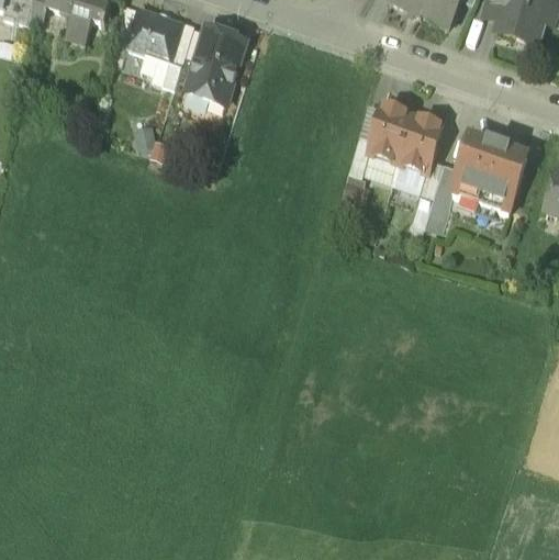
[(9,0),(7,11),(4,19),(33,25),(35,8),(35,2),(36,0),(9,0)]
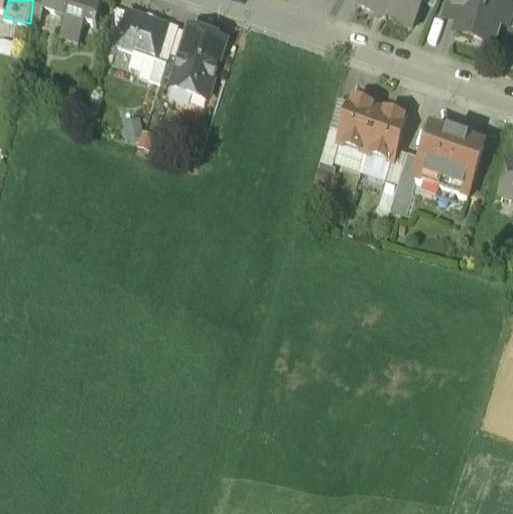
[(33,0),(32,2),(32,7),(44,11),(45,8),(47,0),(33,0)]
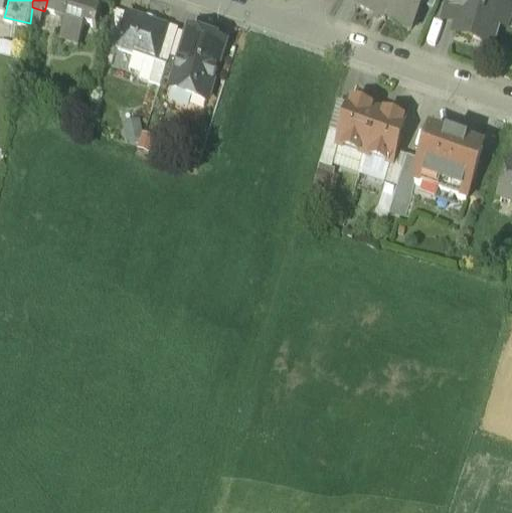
[(103,0),(47,0),(45,8),(68,15),(61,38),(79,43),(86,21),(99,25),(100,18),(99,18),(105,0),(103,0)]
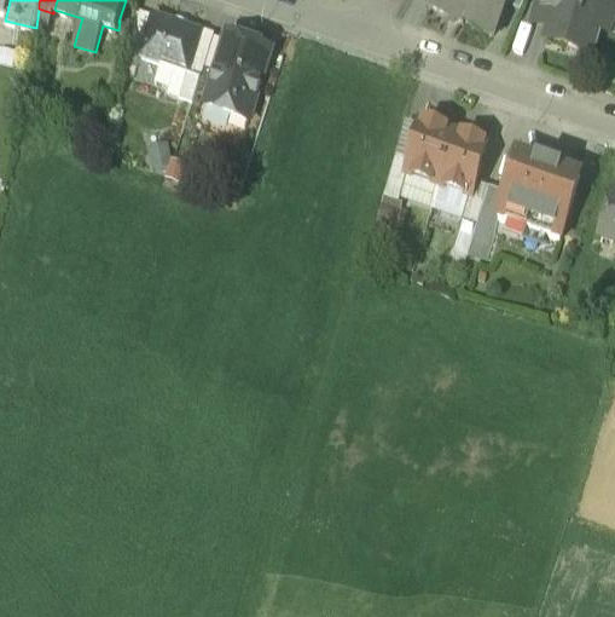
[(431,0),(430,4),(465,19),(466,16),(474,0),(431,0)]
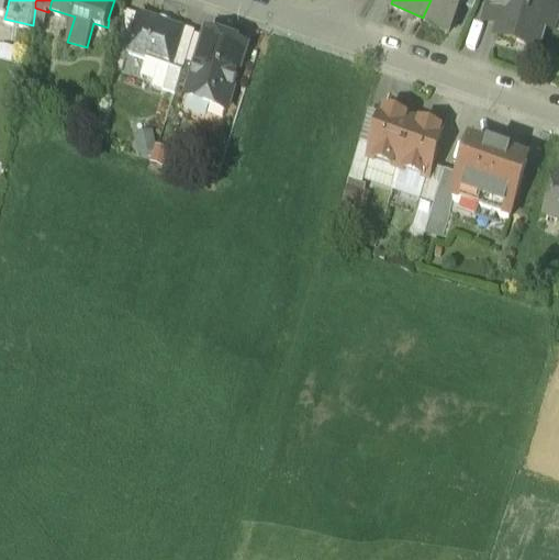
[(431,0),(424,14),(451,28),(464,1),(464,0),(431,0)]
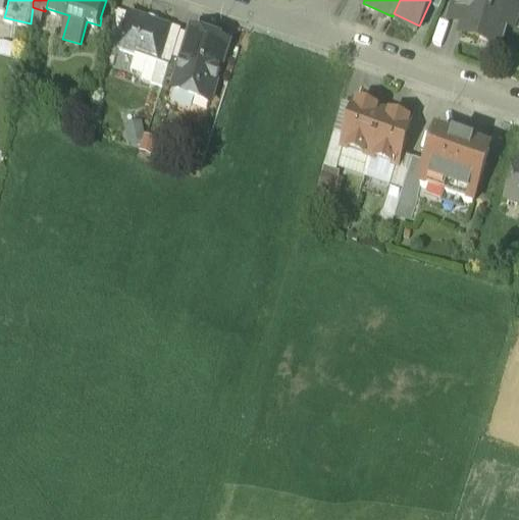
[(474,0),(472,7),(465,28),(479,32),(478,36),(500,43),(508,18),(515,20),(518,10),(518,3),(507,0),(474,0)]
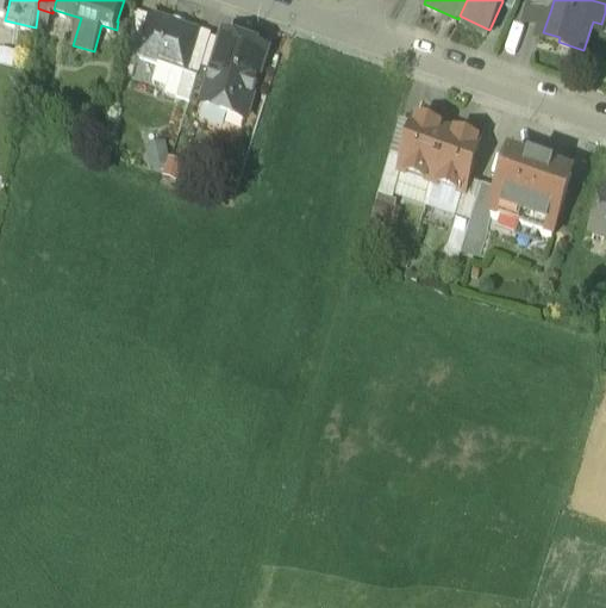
[(137,6),(132,23),(129,49),(139,53),(152,12),(137,6)]
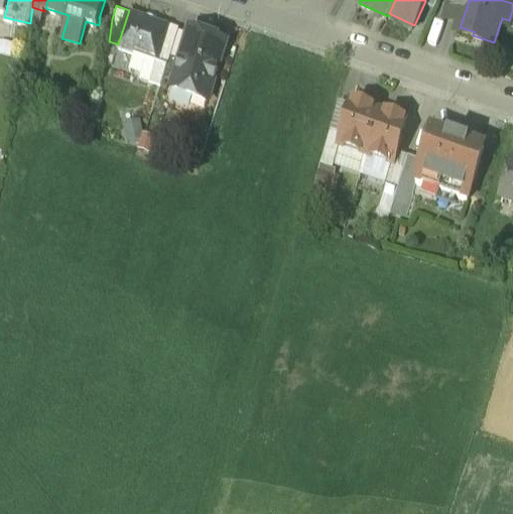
[(168,22),(129,10),(118,44),(135,50),(157,57),(168,22)]
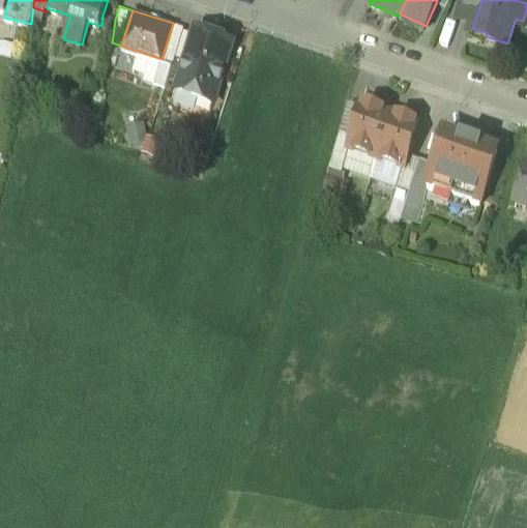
[(173,23),(162,59),(163,59),(174,63),(177,53),(185,27),(173,23)]
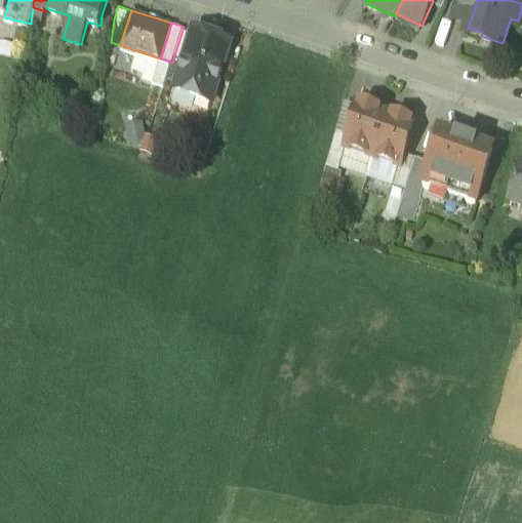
[(195,31),(184,27),(175,52),(187,56),(195,31)]
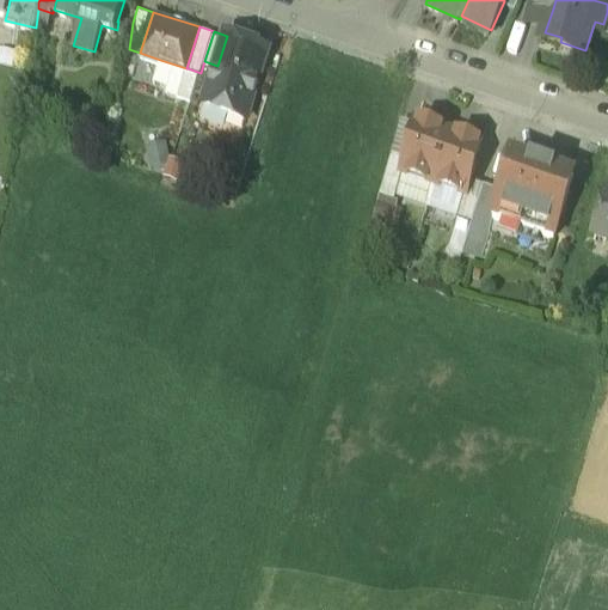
[(252,44),(227,36),(217,66),(207,99),(233,108),(239,91),(253,95),(264,59),(249,54),(252,44)]
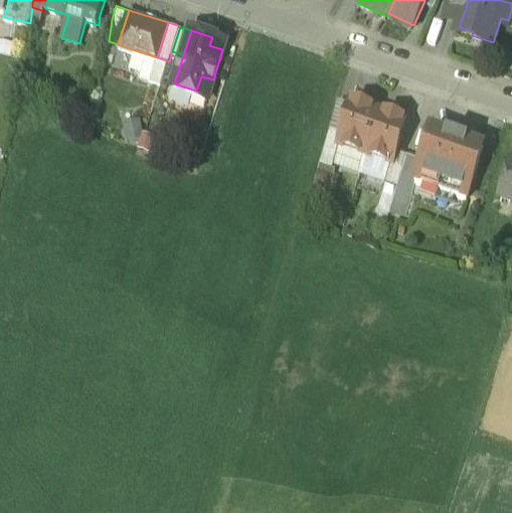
[(157,57),(135,50),(130,65),(143,70),(142,75),(151,78),(158,57),(157,57)]
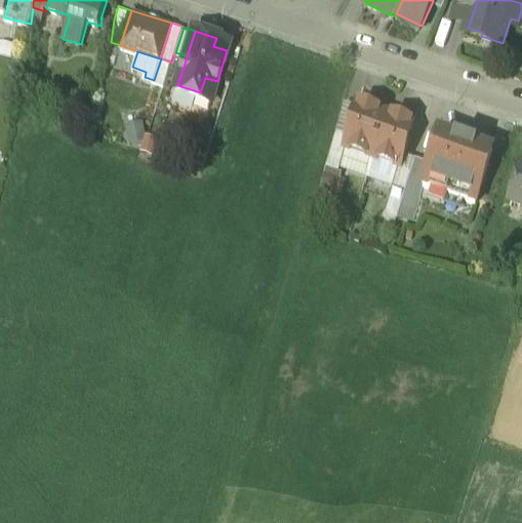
[(387,106),(359,97),(350,129),(346,141),(347,142),(373,150),(387,106)]
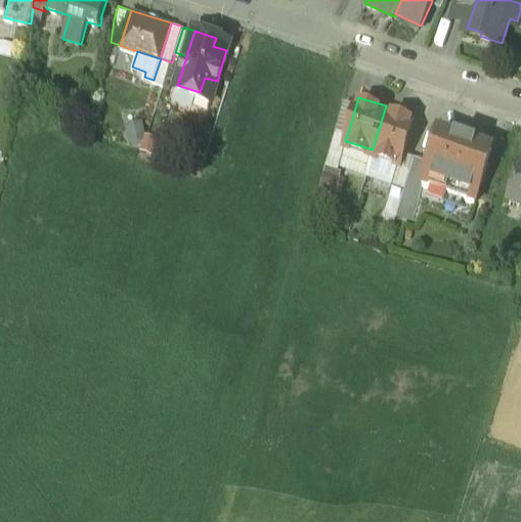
[(414,115),(386,105),(373,149),(399,158),(400,158),(403,145),(414,115)]
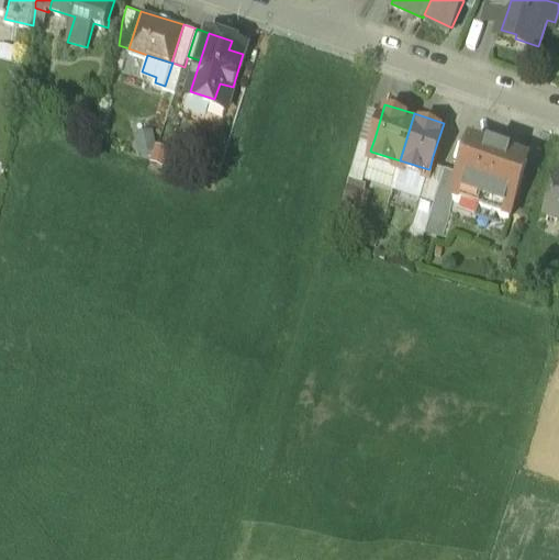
[(528,150),(472,133),(462,165),(454,192),(455,192),(511,209),(528,150)]
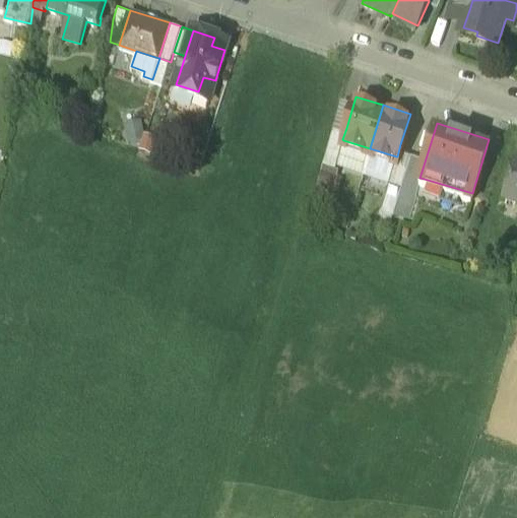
[(334,124),(324,159),(336,164),(343,140),(342,139),(346,128),(334,124)]
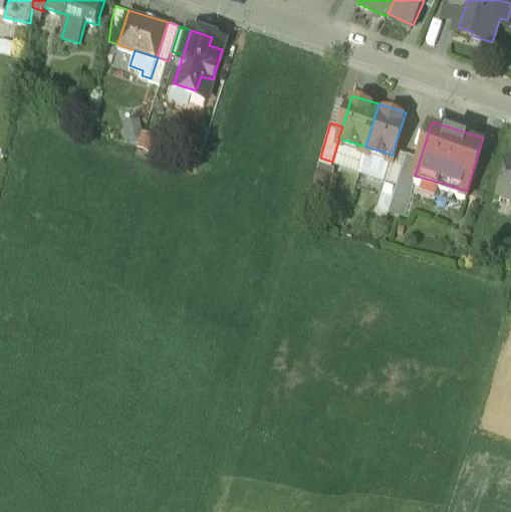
[(393,155),(392,155),(377,200),(390,204),(390,203),(408,147),(396,143),(393,155)]
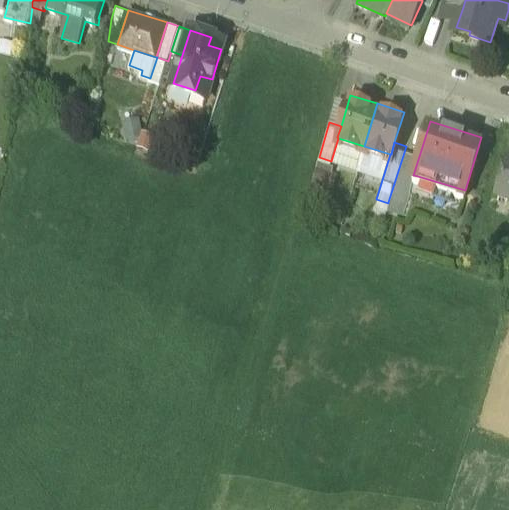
[(421,150),(406,146),(388,202),(405,207),(412,185),(411,185),(414,175),(413,175),(421,150)]
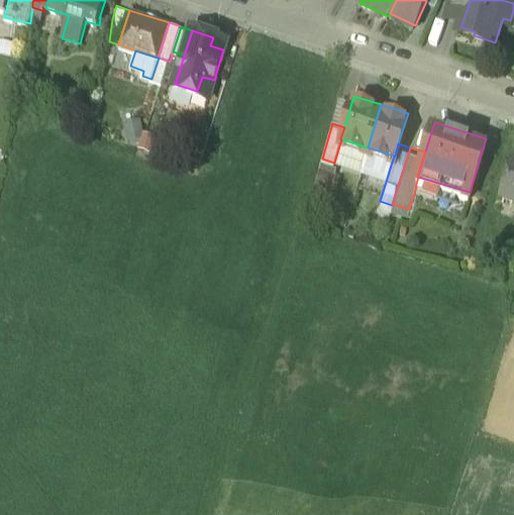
[(513,158),(503,190),(513,193),(513,158)]
